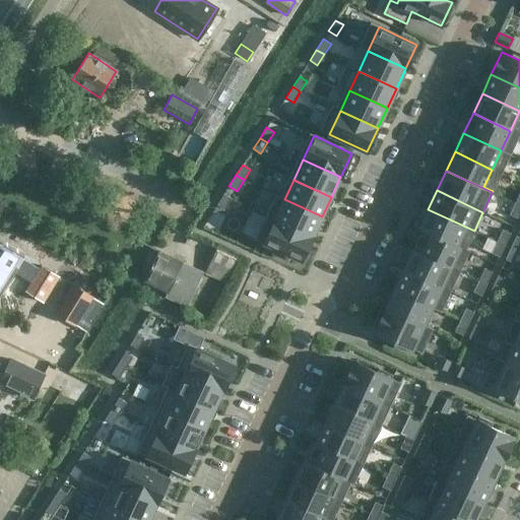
[(224,209),(232,198),(223,194),(216,204),(224,209)]
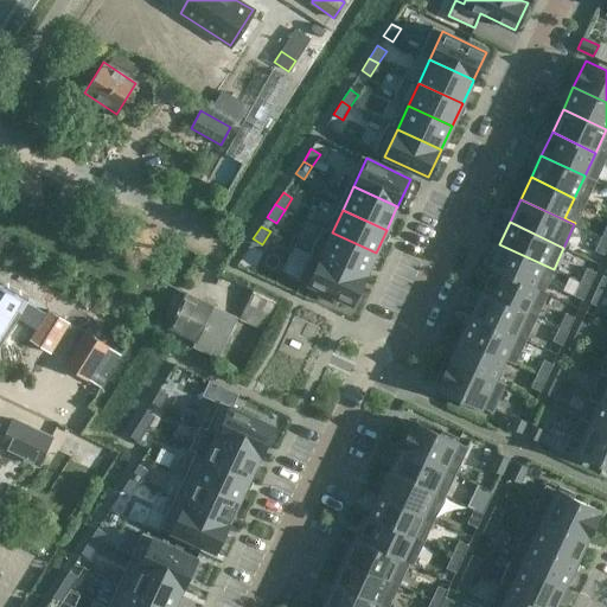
[(365,275),(376,253),(332,232),(321,256),(365,276),(365,275)]
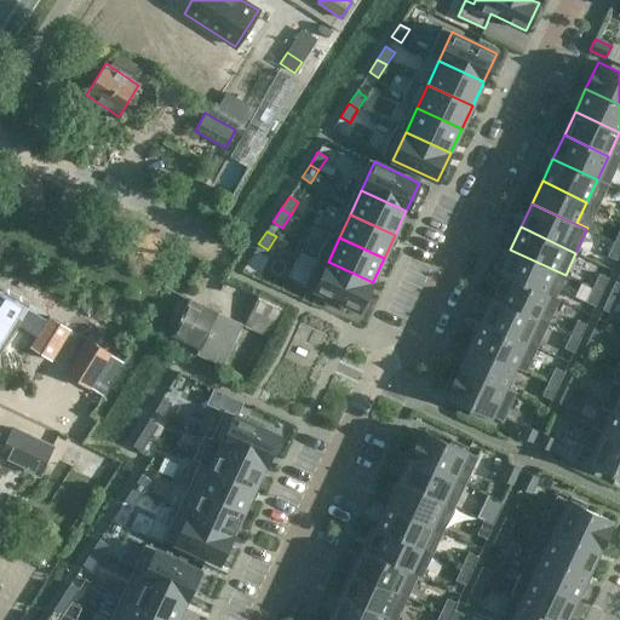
[(616,260),(619,253),(619,245),(614,242),(607,256),(616,260)]
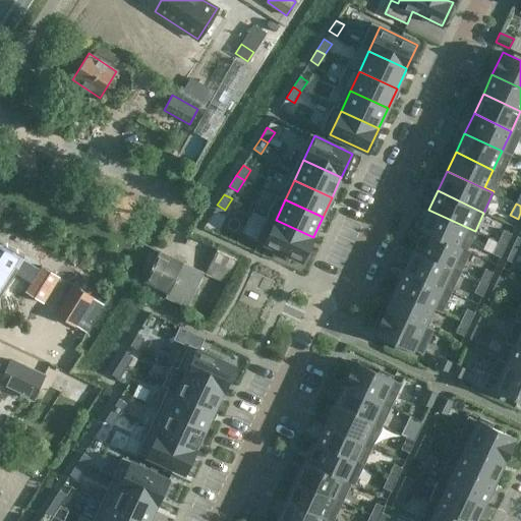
[(474,232),(475,231),(428,210),(419,229),(423,231),(423,230),(457,246),(458,245),(466,228),(474,232)]
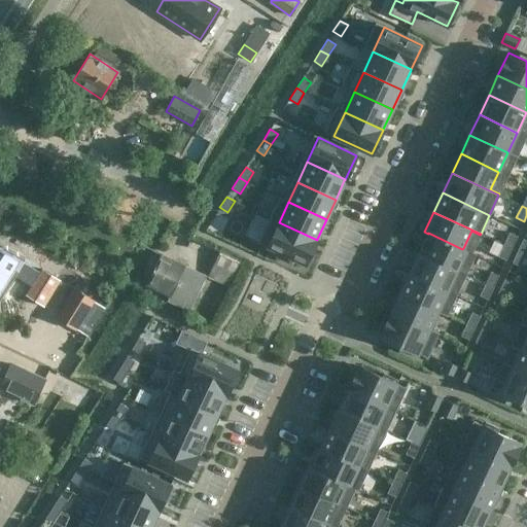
[(306,264),(317,240),(279,222),(268,246),(306,264)]
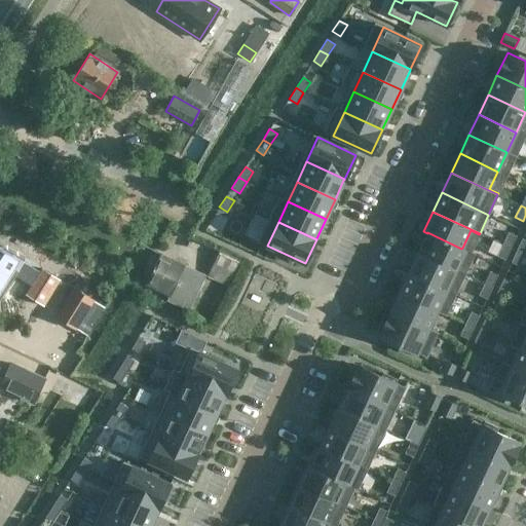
[(465,249),(462,248),(461,249),(427,232),(427,233),(418,253),(464,274),(464,273),(456,269),(465,249)]
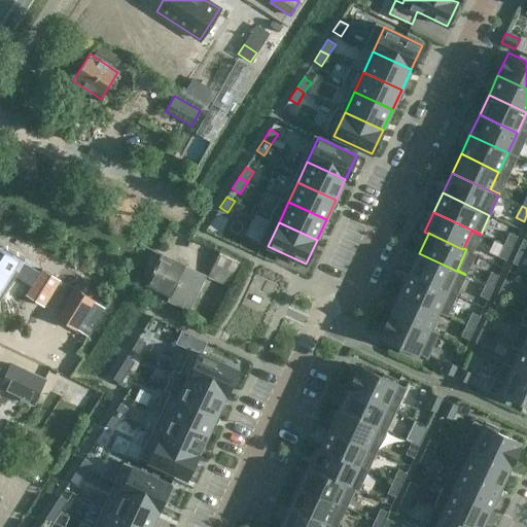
[(512,248),(518,237),(508,233),(503,245),(512,248)]
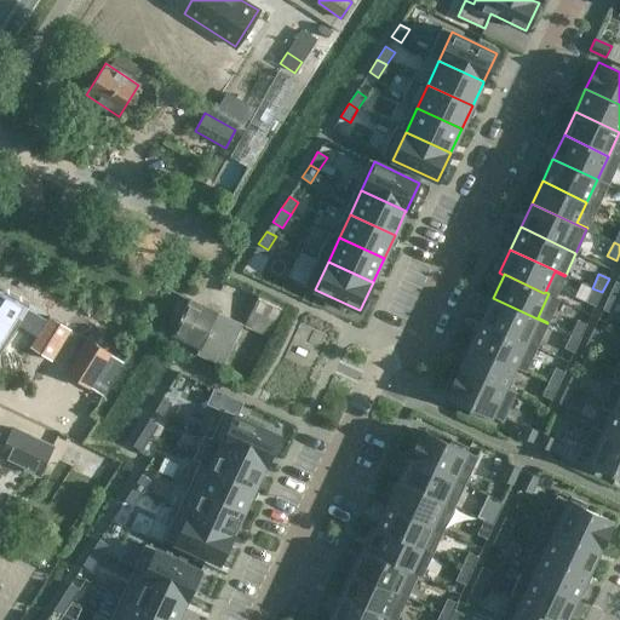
[(619,297),(619,282),(615,281),(609,296),(619,299),(619,297)]
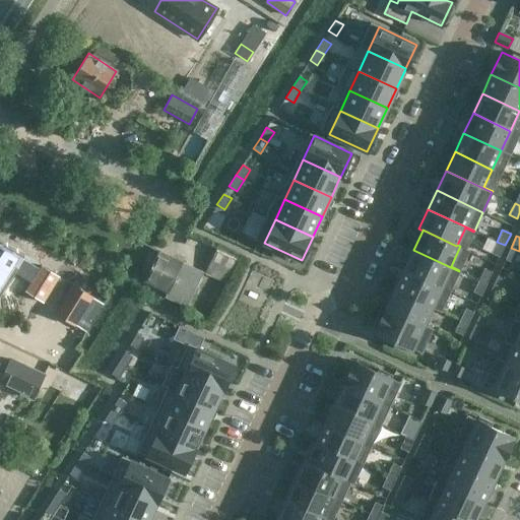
[(500,257),(505,245),(497,242),(491,253),(500,257)]
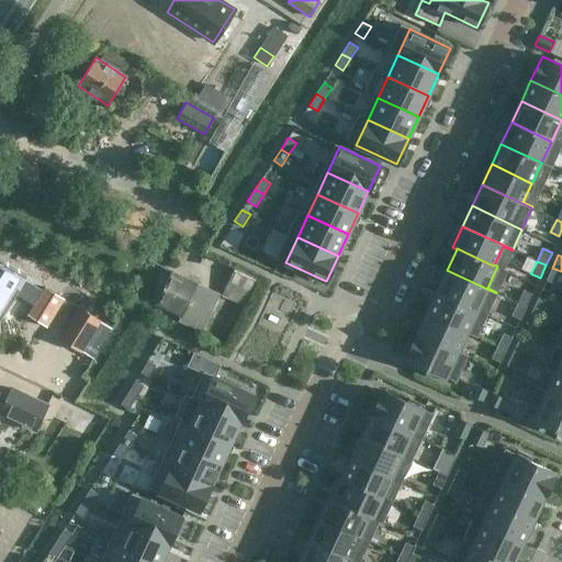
[(0,263),(0,308),(11,291),(33,305),(43,290),(0,263)]
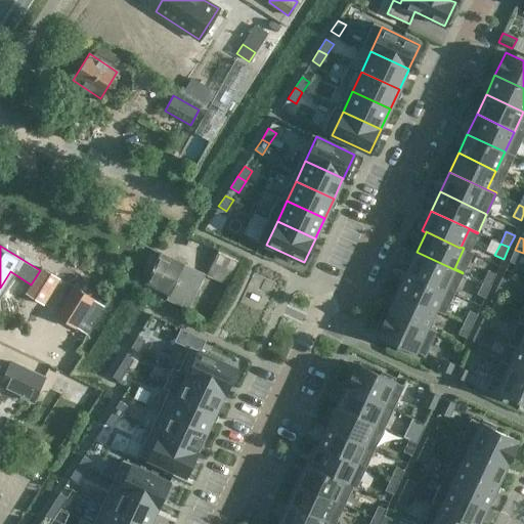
[(517,265),(523,253),(515,250),(509,261),(517,265)]
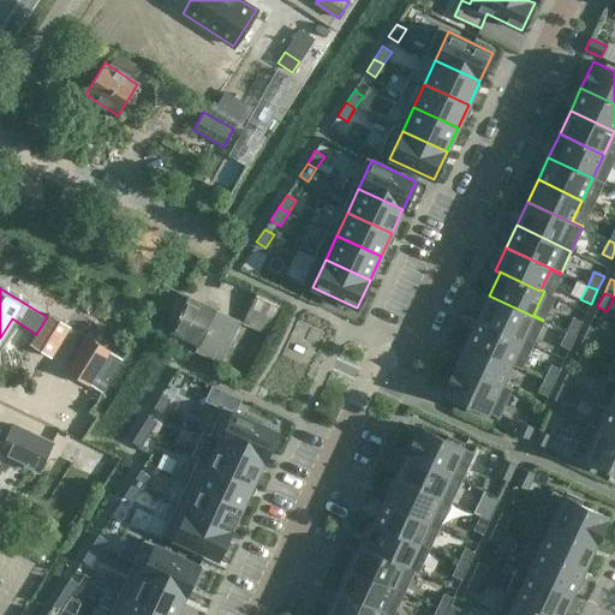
[(543,321),(489,296),(478,318),(532,344),(543,321)]
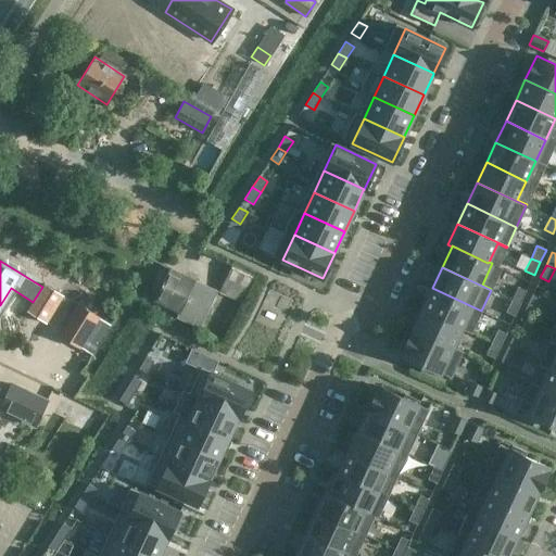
[(200,328),(217,291),(169,268),(154,301),(179,313),(177,318),(200,328)]
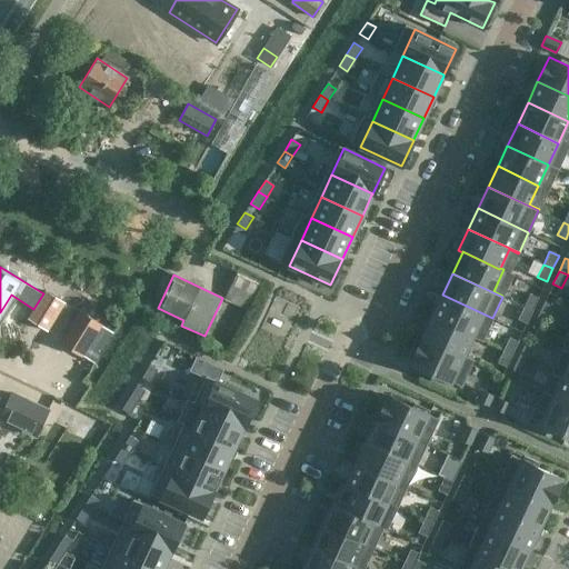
[(258,285),(236,276),(225,299),(247,309),(258,285)]
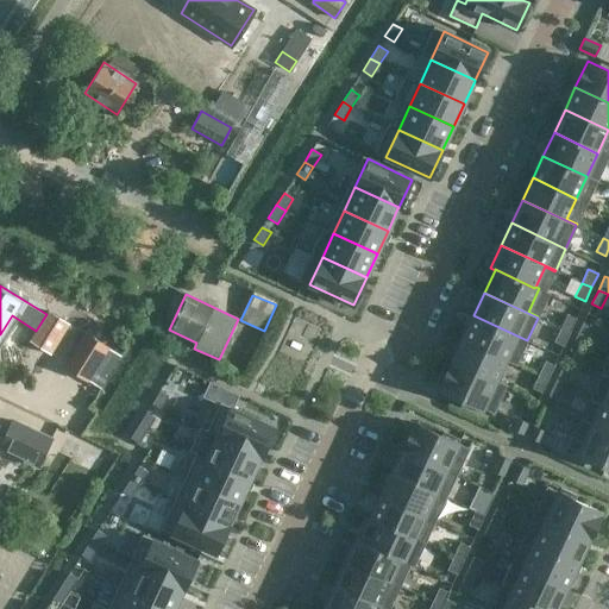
[(51,355),(70,324),(49,311),(30,341),(51,355)]
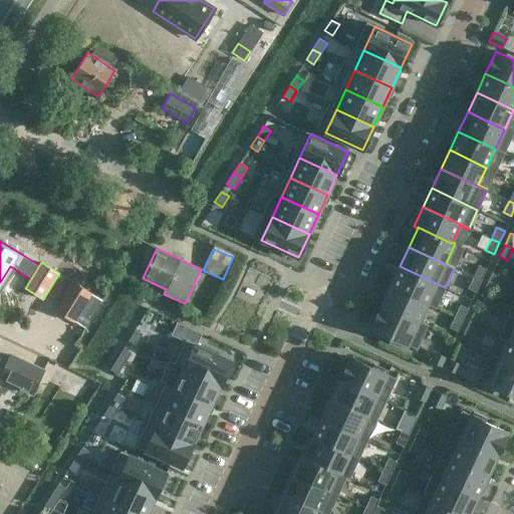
[(481,280),(486,269),(479,265),(473,277),(481,280)]
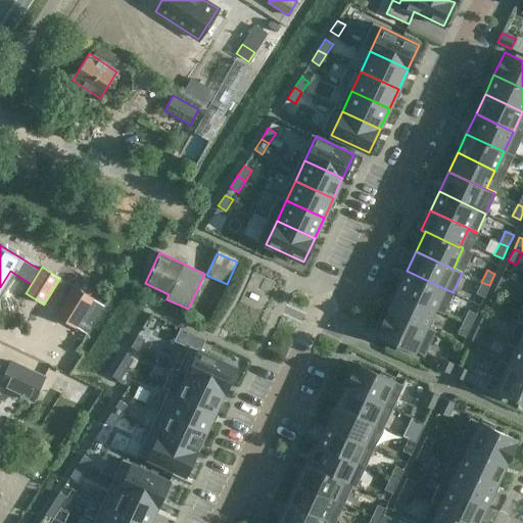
[(453,292),(407,271),(397,291),(443,313),(453,292)]
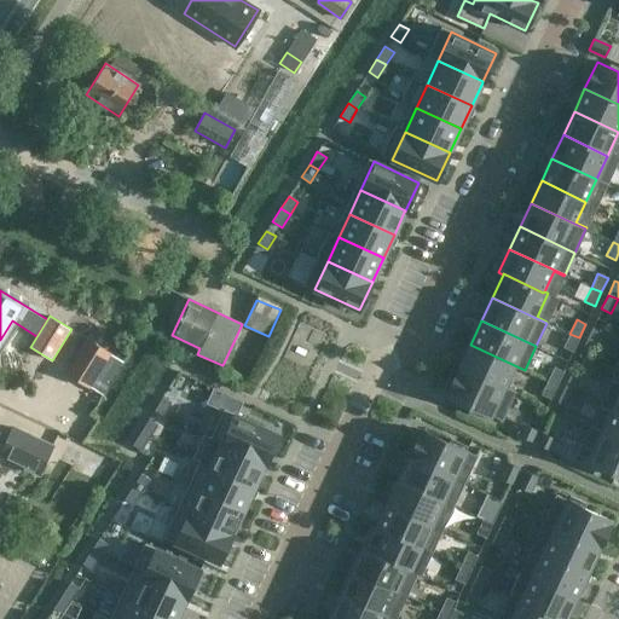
[(602,333),(593,328),(586,342),(595,347),(602,333)]
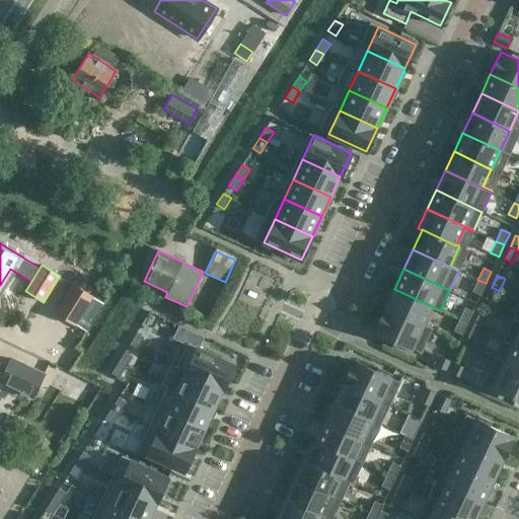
[(480,295),(486,283),(477,280),(472,291),(480,295)]
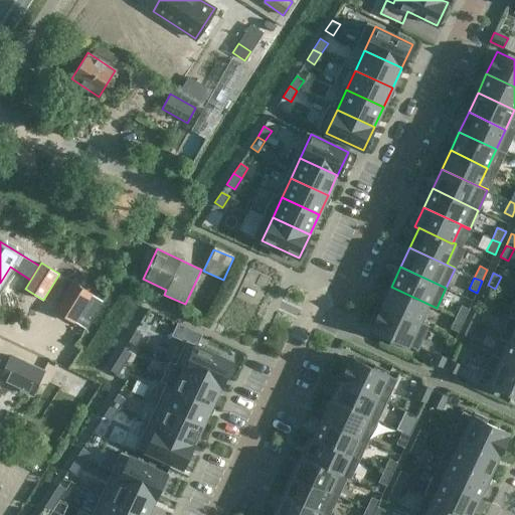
[(73,321),(74,319),(91,294),(72,283),(55,310),(73,321)]
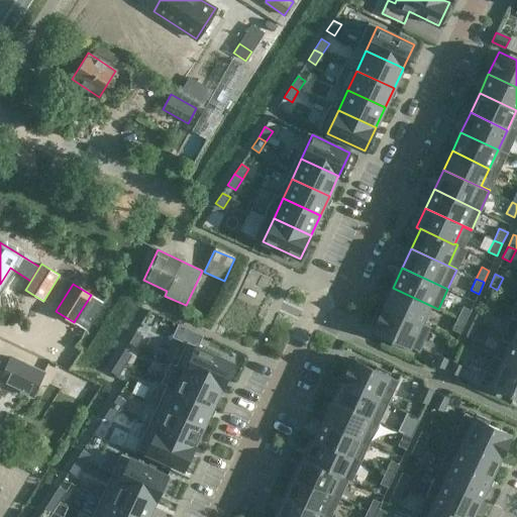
[(492,301),(497,290),(490,286),(484,297),(492,301)]
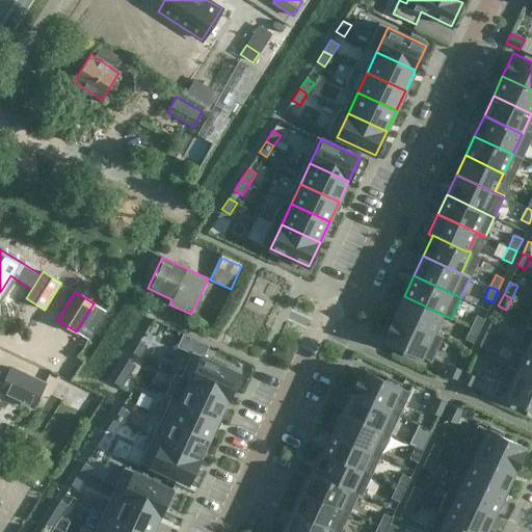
[(451,318),(404,296),(395,315),(442,337),(443,337),(433,333),(442,315),(450,319),(451,318)]
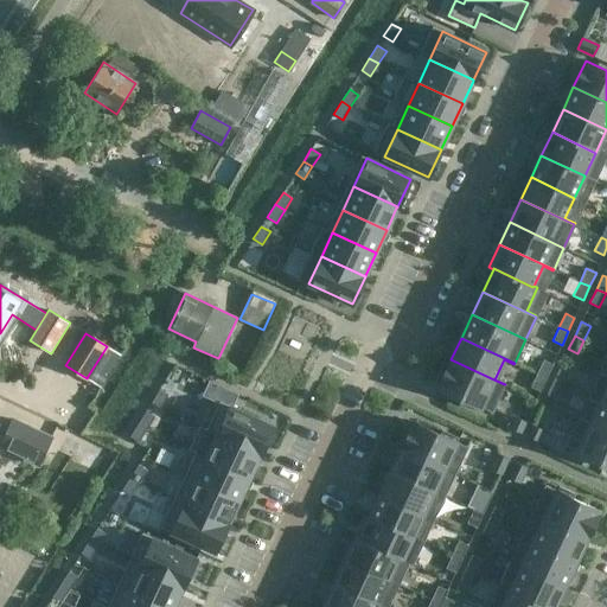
[(101,384),(120,353),(107,346),(88,376),(101,384)]
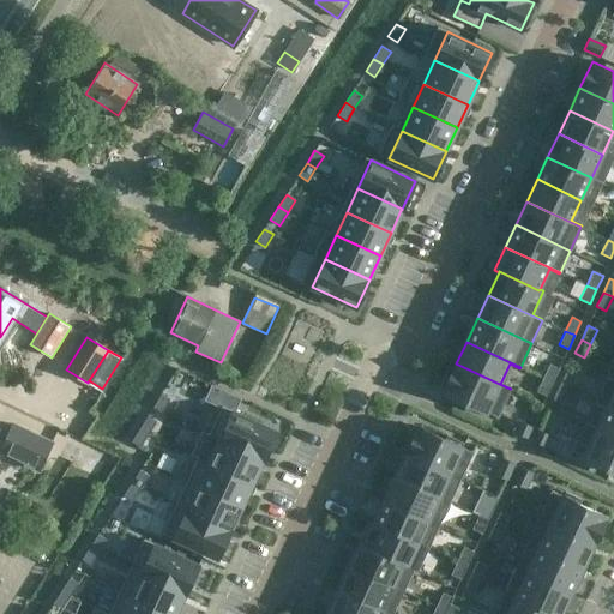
[(510,389),(456,363),(443,391),(470,403),(469,408),(483,414),(486,410),(498,416),(510,389)]
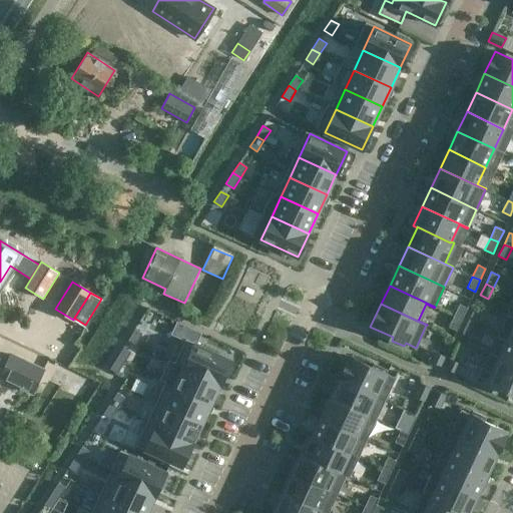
[(462,320),(467,308),(459,305),(454,316),(462,320)]
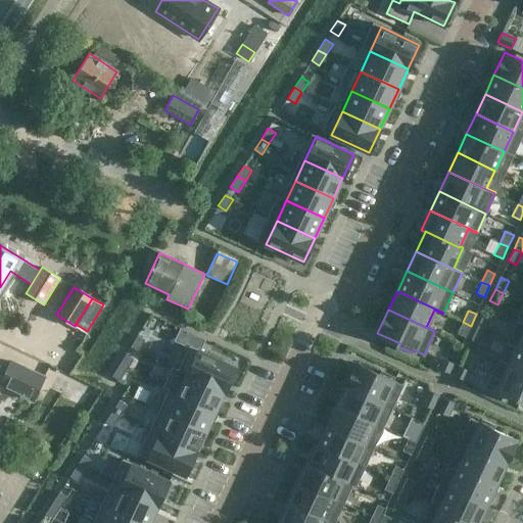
[(485,332),(490,320),(482,316),(477,328),(485,332)]
